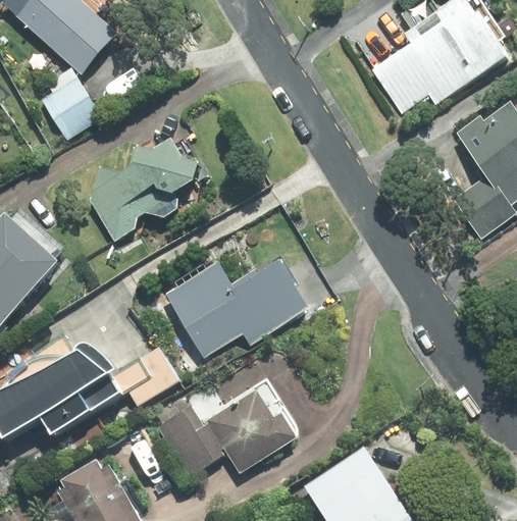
[(6,0),(5,1),(12,7),(9,11),(80,74),(118,33),(81,0),(6,0)]
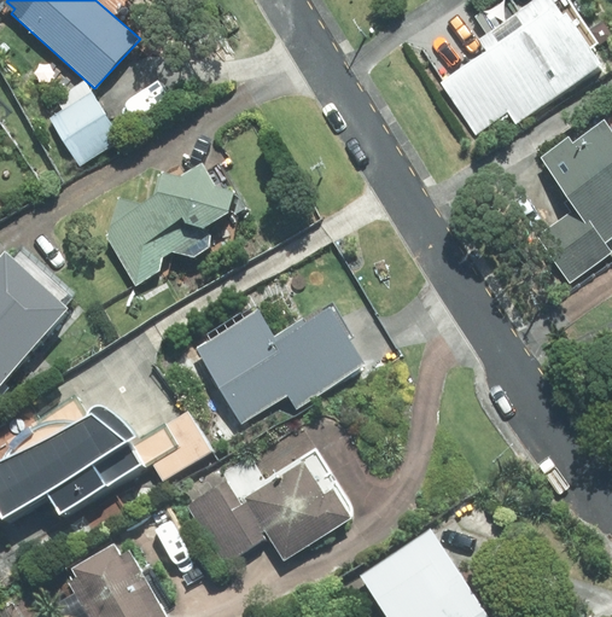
[(514,123),(606,62),(572,11),(570,12),(561,0),(531,0),(478,36),(487,51),(482,53),(510,95),(500,102),(514,123)]
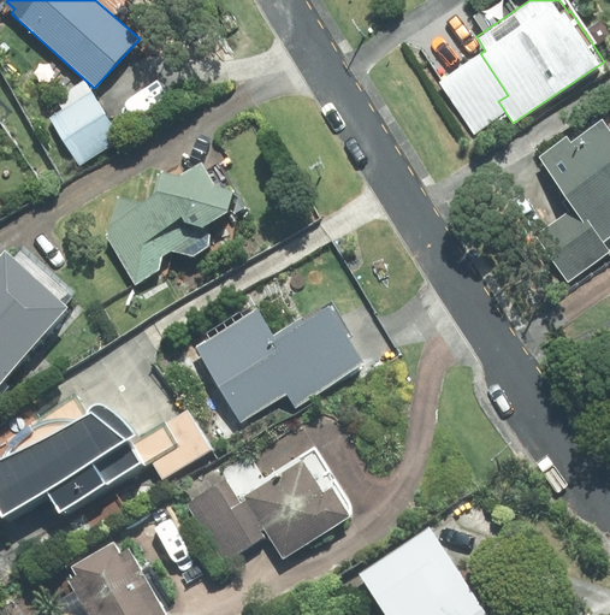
[(89,93),(82,81),(53,99),(60,110),(47,118),(76,166),(119,141),(90,92),(89,93)]
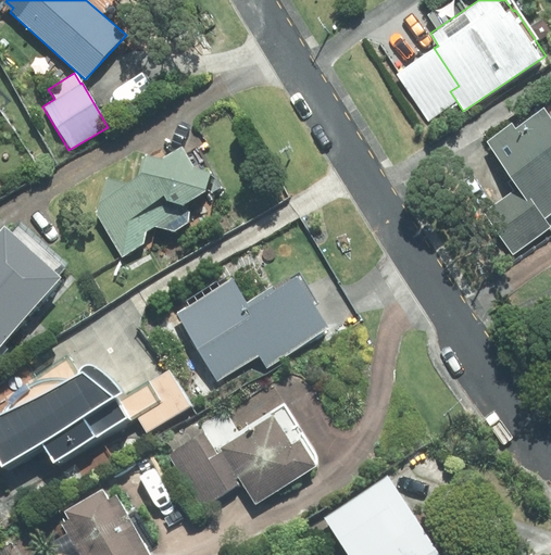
[(510,255),(550,228),(550,227),(546,219),(550,215),(550,104),(517,128),(515,125),(488,142),(520,189),(481,213),(510,255)]
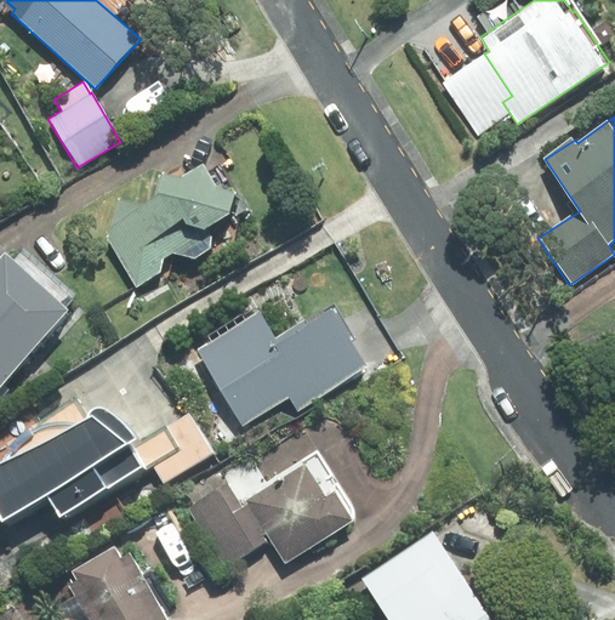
[(123,198),(109,239),(135,286),(163,273),(165,260),(176,252),(199,259),(215,249),(217,235),(214,228),(240,212),(245,192),(229,188),(215,164),(189,178),(174,174),(165,209),(123,198)]
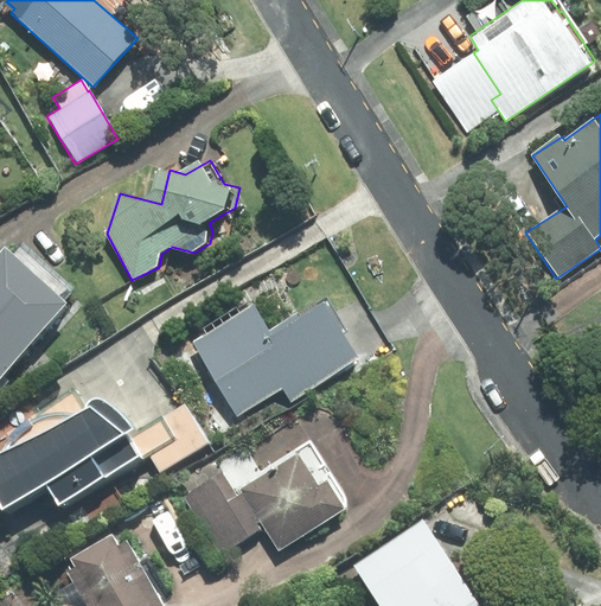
[(0,380),(71,303),(10,247),(0,257),(0,380)]
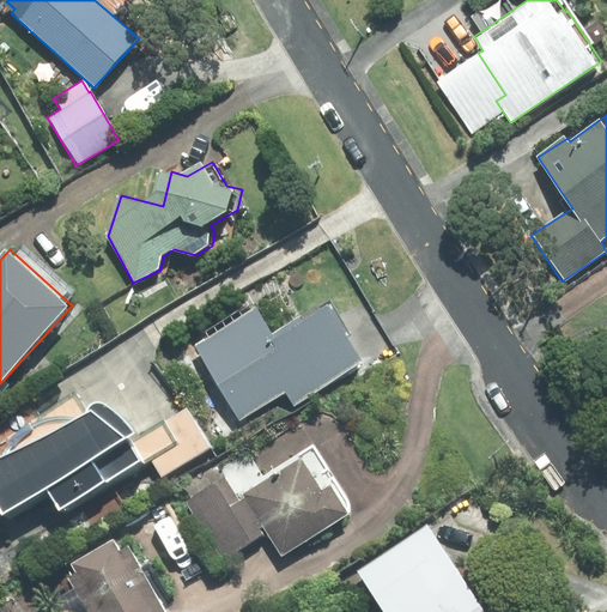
[(290,406),(365,361),(328,301),(273,333),(258,307),(192,346),(236,420),(283,393),(290,406)]
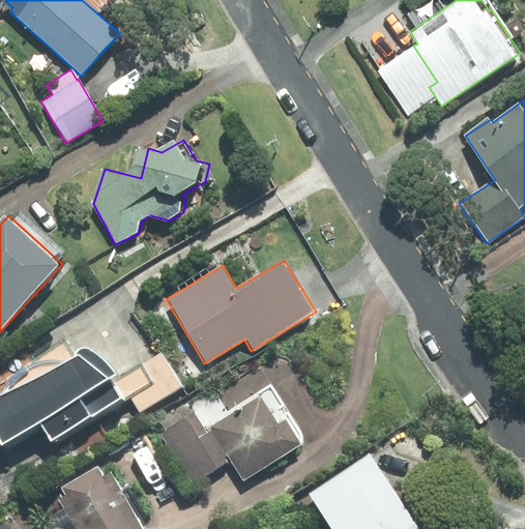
[(180,388),(159,353),(123,375),(115,379),(87,356),(68,364),(60,362),(51,362),(41,364),(33,365),(24,371),(17,375),(10,381),(5,388),(1,397),(0,397),(0,441),(3,447),(41,425),(51,443),(126,400),(136,414),(180,388)]
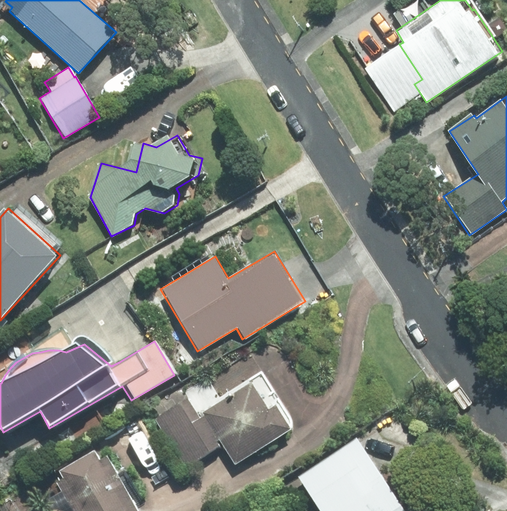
[(235,465),(292,429),(277,405),(270,409),(252,381),(202,412),(204,415),(200,418),(188,397),(150,420),(180,469),(222,444),(235,465)]
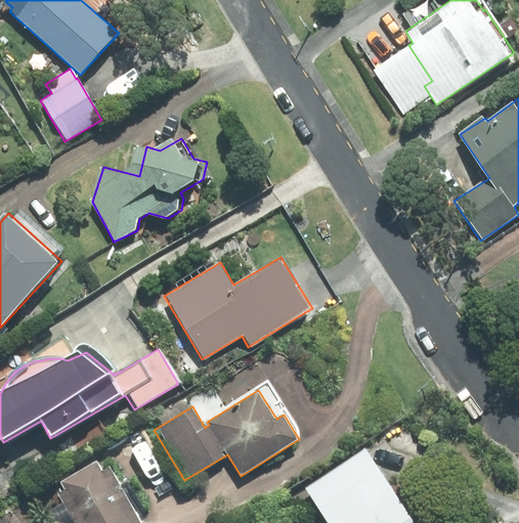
[(327,522),(414,522),(364,447),(303,487),(327,522)]
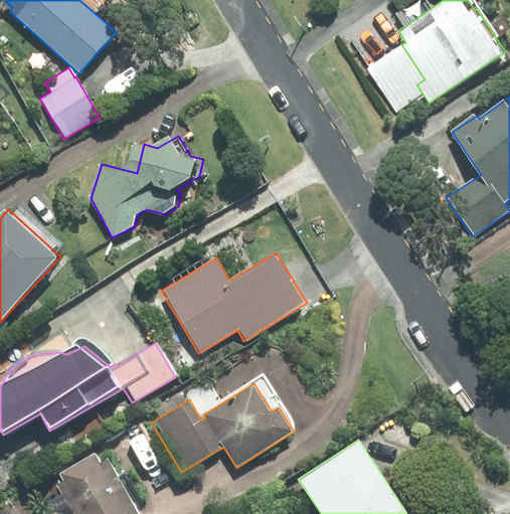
[(103,463),(98,453),(60,474),(65,482),(57,486),(73,513),(141,513),(111,459),(103,463)]
